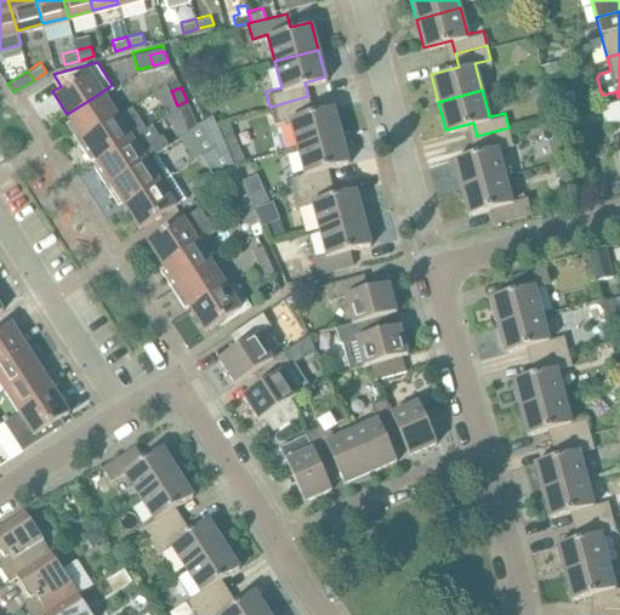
[(69,117),(64,120),(77,138),(117,113),(103,91),(67,114),(69,117)]
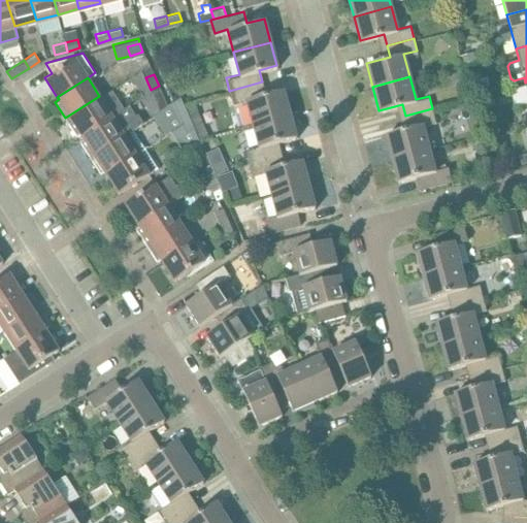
[(262,82),(229,91),(233,103),(245,99),(252,122),(289,112),(283,89),(265,93),(262,82)]
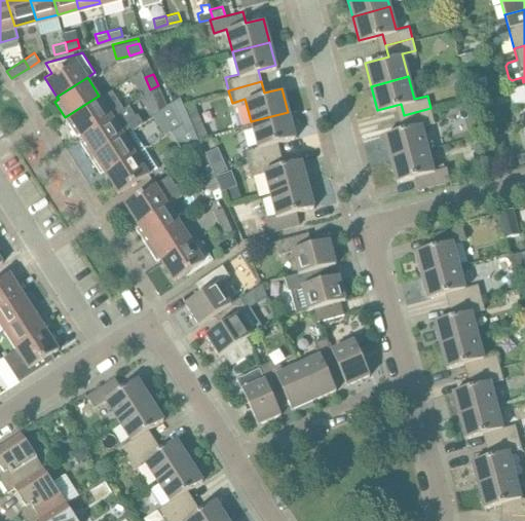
[(524,81),(523,82),(508,87),(511,102),(524,98),(524,81)]
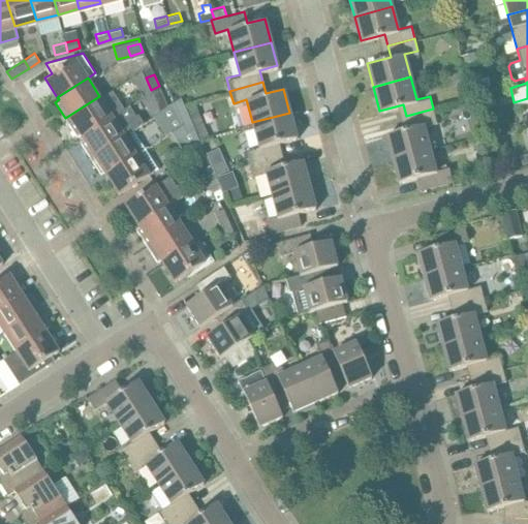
[(164,98),(159,86),(151,90),(156,101),(164,98)]
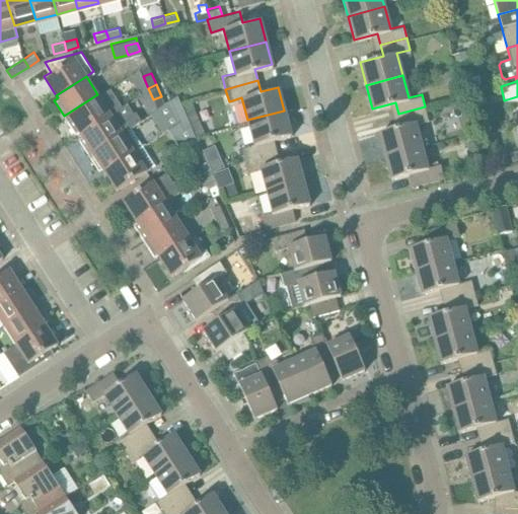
[(97,94),(64,116),(74,132),(78,129),(80,132),(122,104),(109,86),(97,94)]
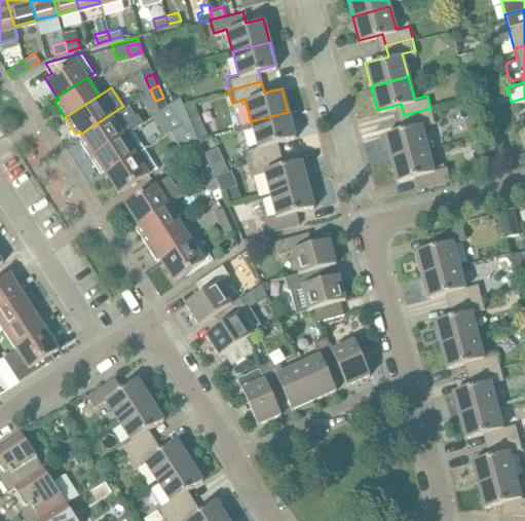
[(172,100),(179,118),(188,114),(183,103),(179,95),(172,100)]
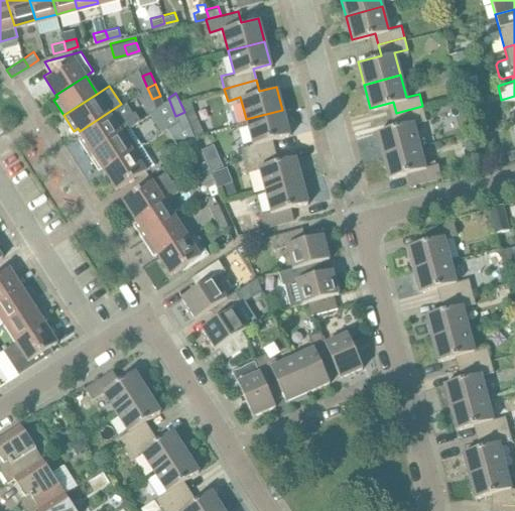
[(81,134),(78,136),(88,152),(121,130),(129,124),(139,118),(134,110),(132,111),(125,101),(121,104),(80,131),(81,134)]
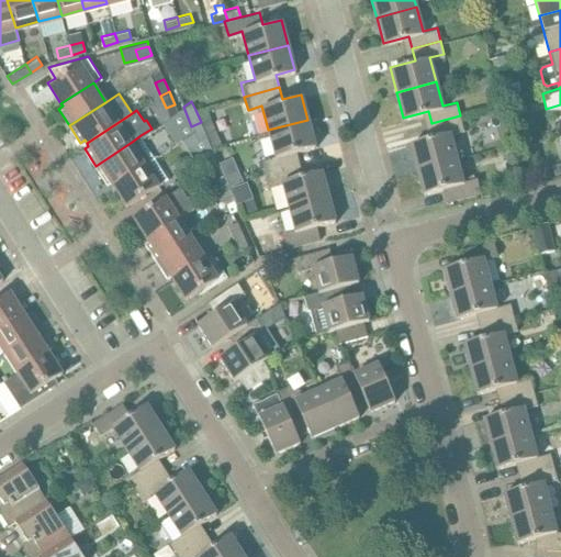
[(410,142),(416,167),(456,156),(449,132),(463,129),(460,115),(432,123),(435,135),(410,142)]
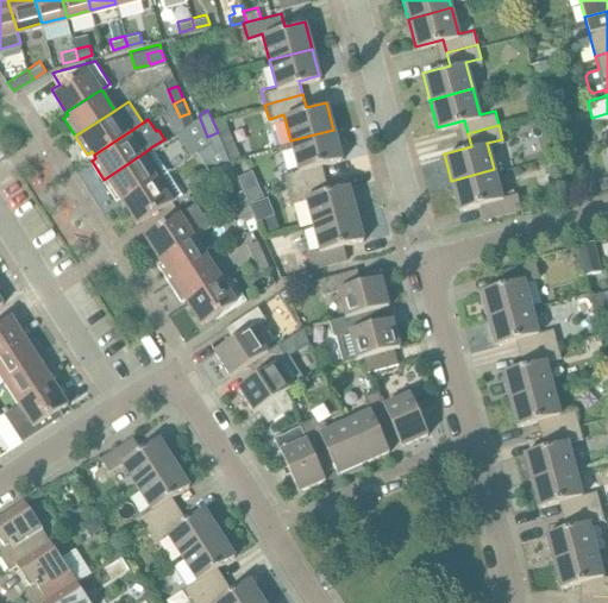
[(340,157),(333,130),(290,140),(298,167),(282,170),(287,186),(324,175),(320,162),(340,157)]
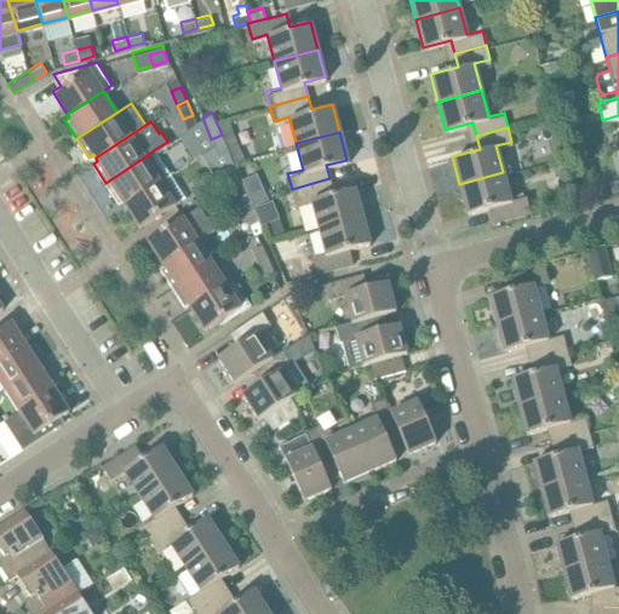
[(222,135),(211,139),(213,143),(223,167),(234,162),(233,160),(222,135)]
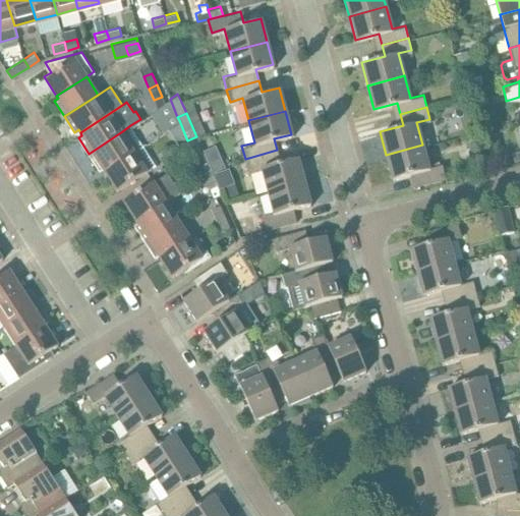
[(122,131),(89,154),(99,169),(102,167),(104,169),(133,151),(142,145),(130,125),(122,131)]
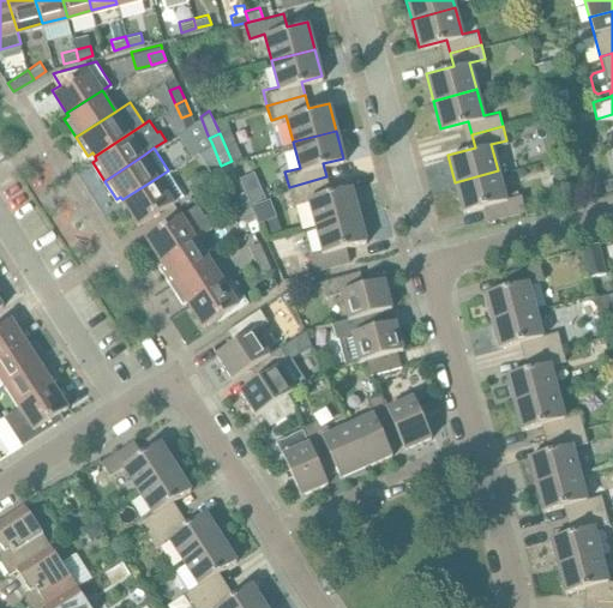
[(157,178),(122,199),(137,222),(173,200),(182,193),(168,170),(157,178)]
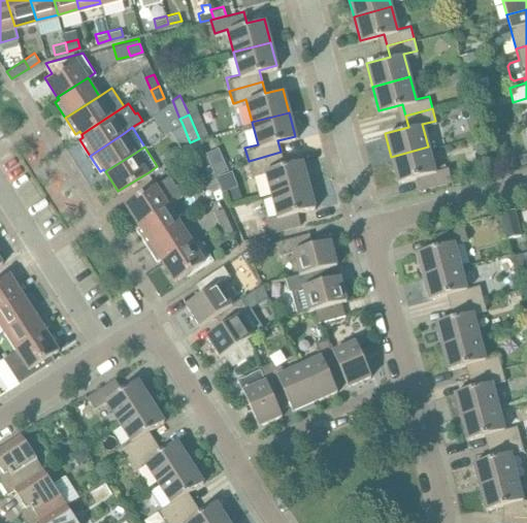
[(434,169),(428,146),(391,157),(397,181),(421,174),(424,186),(451,178),(448,165),(434,169)]
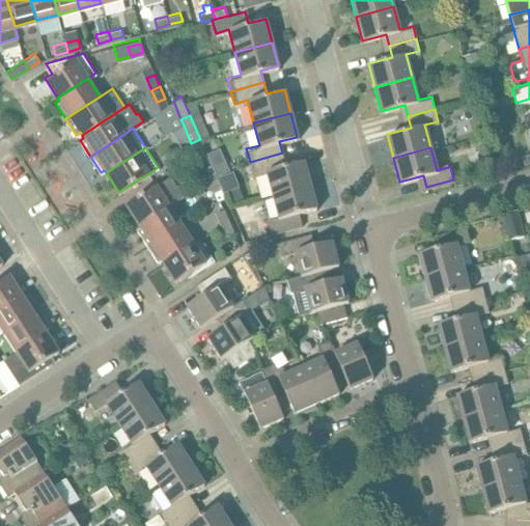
[(272,193),(309,184),(303,160),(285,164),(282,153),(250,162),(253,174),(267,170),(272,193)]
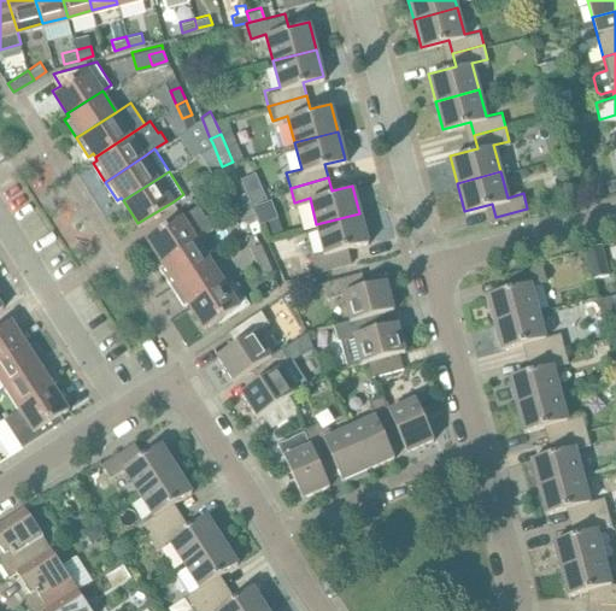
[(259,182),(245,188),(250,199),(251,201),(265,195),(265,194),(259,182)]
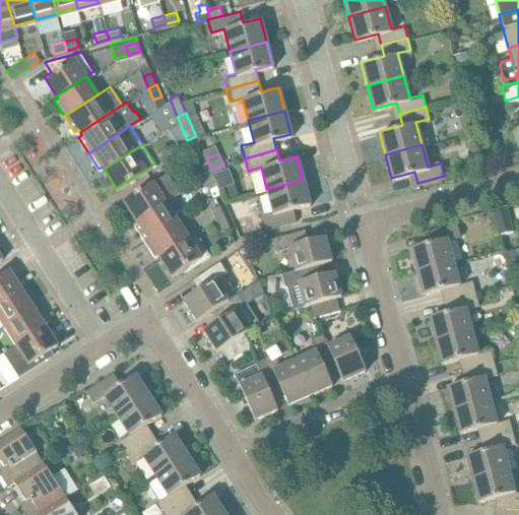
[(197,163),(202,175),(211,171),(205,159),(197,163)]
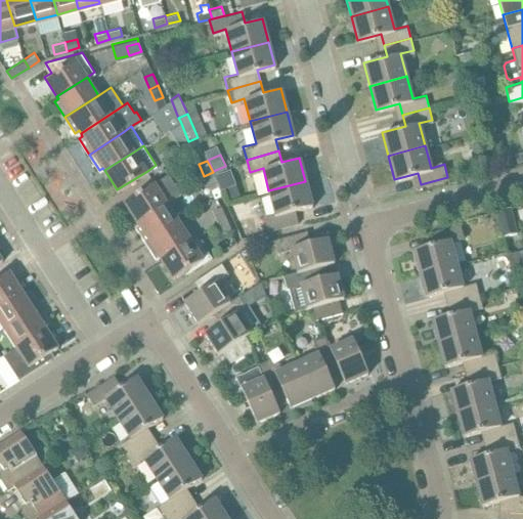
[(154,181),(124,201),(136,220),(166,201),(180,191),(168,172),(154,181)]
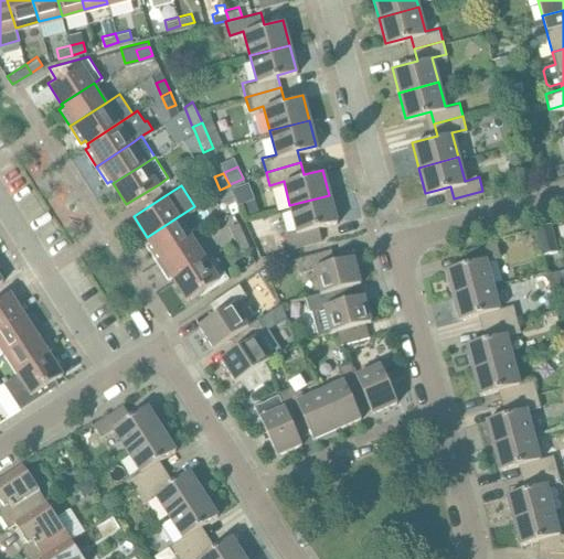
[(235,199),(230,185),(220,190),(226,202),(235,199)]
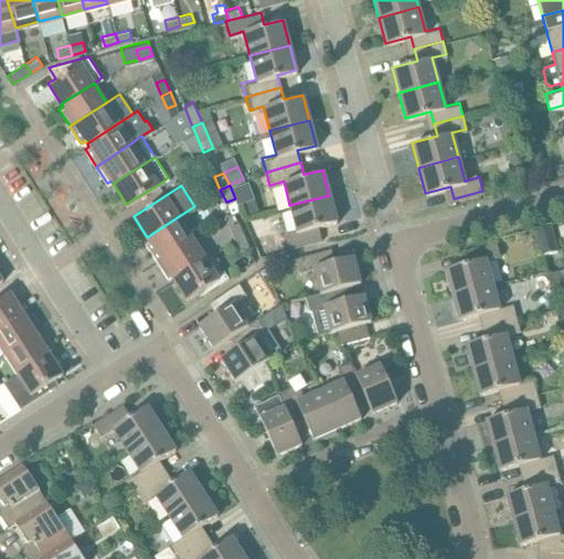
[(336,219),(329,195),(289,205),(296,229),(282,233),(286,247),(320,237),(317,225),(336,219)]
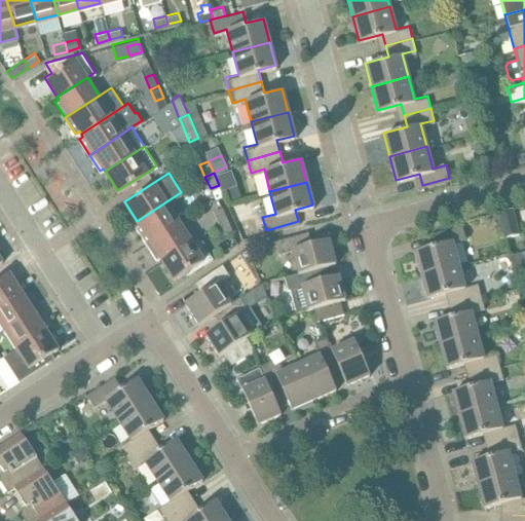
[(145,242),(179,220),(166,201),(137,221),(139,223),(135,226),(145,242)]
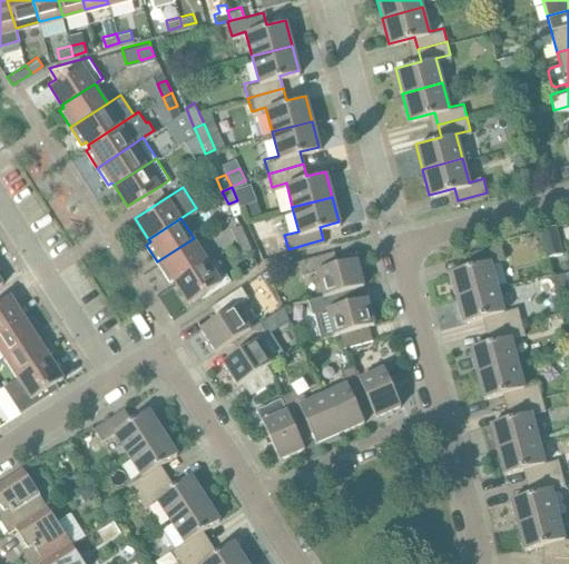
[(231,226),(236,239),(245,235),(239,223),(231,226)]
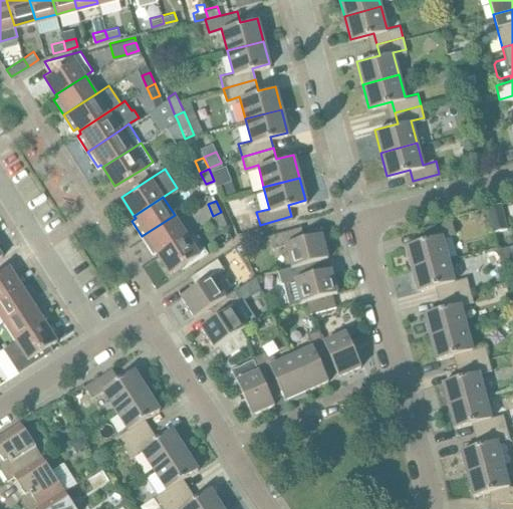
[(486,204),(493,229),(506,226),(499,201),(486,204)]
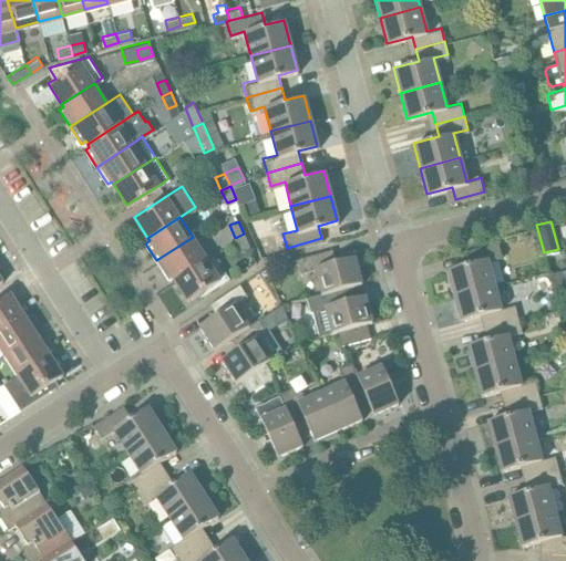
[(249,247),(244,234),(235,238),(240,250),(249,247)]
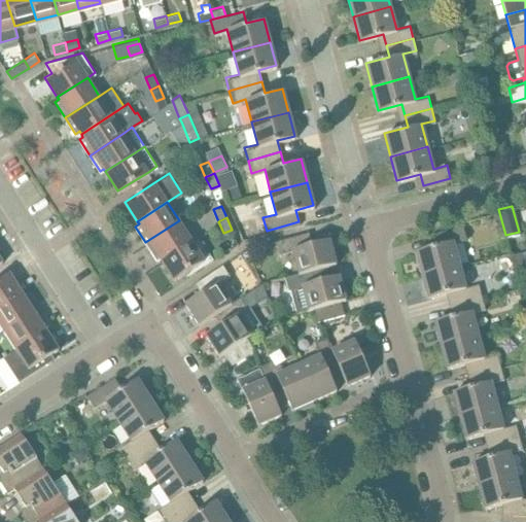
[(160,255),(161,258),(191,239),(179,220),(145,242),(155,258),(160,255)]
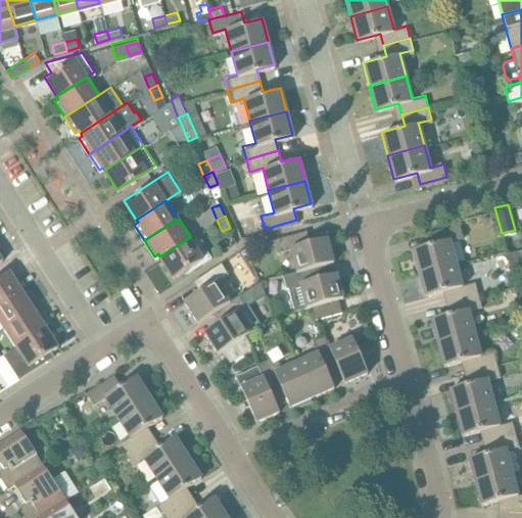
[(412,247),(418,271),(455,262),(449,239),(462,235),(459,223),(432,230),(435,241),(412,247)]
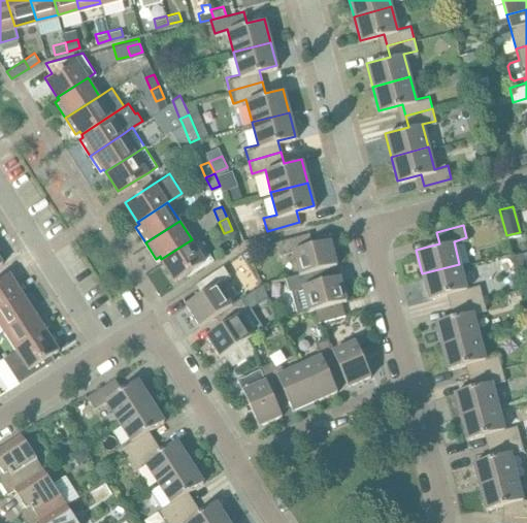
[(302,232),(275,239),(278,253),(293,250),(298,271),(299,272),(311,268),(311,269),(336,263),(329,238),(305,244),(302,232)]
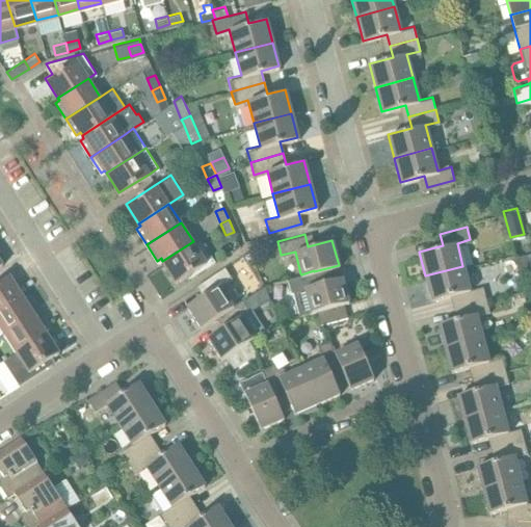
[(175,281),(194,268),(197,271),(215,260),(210,254),(203,258),(193,241),(162,261),(175,281)]
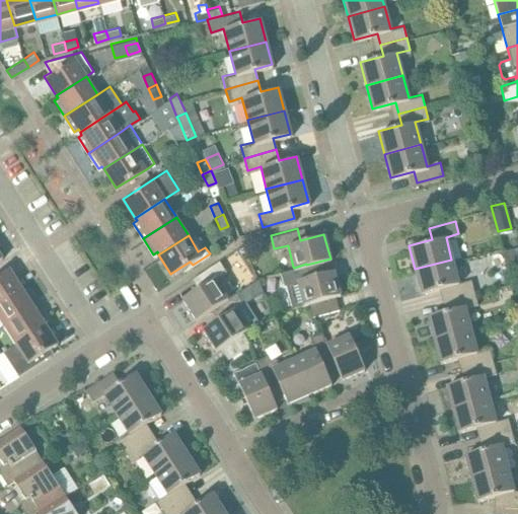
[(517,244),(517,245),(502,249),(509,273),(517,270),(517,244)]
